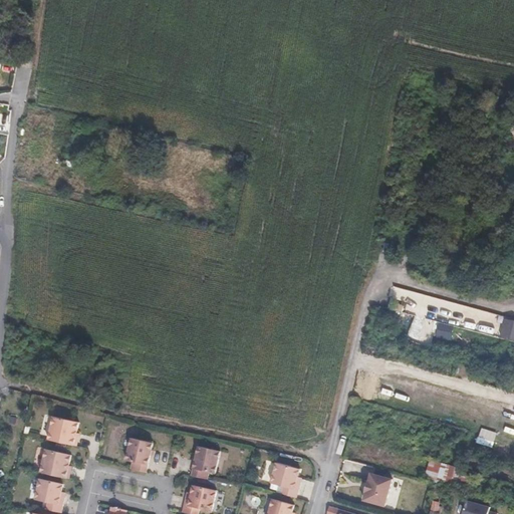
[(513,320),(503,319),(500,337),(513,340),(513,320)]
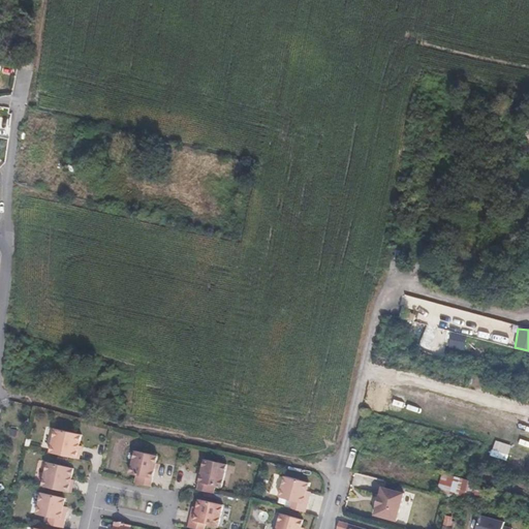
[(55,429),(50,453),(75,459),(81,435),(55,429)]
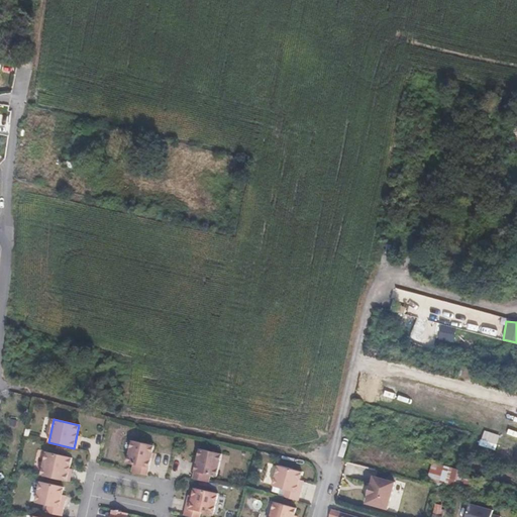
[(132,464),(131,472),(146,476),(153,446),(131,440),(125,462),(132,464)]
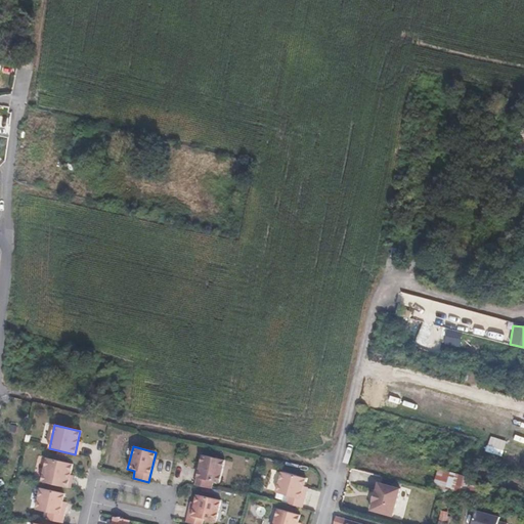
[(214,482),(220,484),(225,461),(203,455),(198,478),(214,482)]
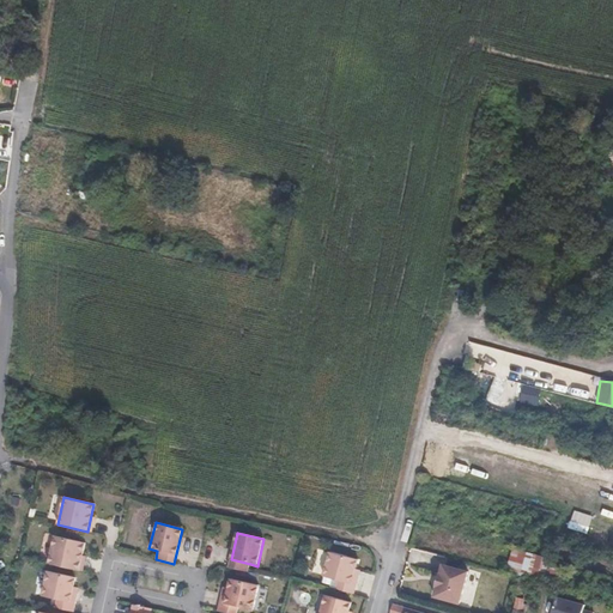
[(54,536),(48,565),(78,571),(84,544),(54,536)]
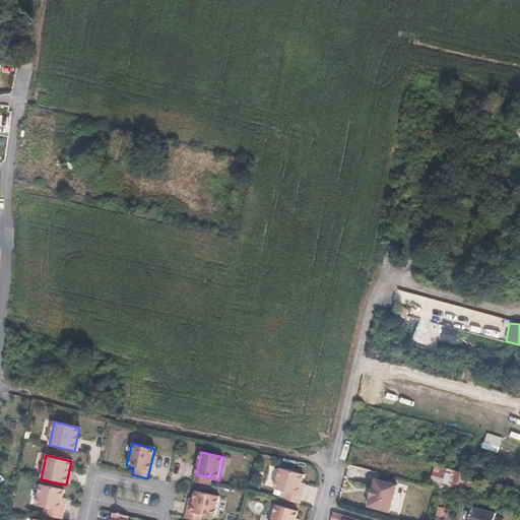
[(430,484),(463,492),(466,473),(434,466),(430,484)]
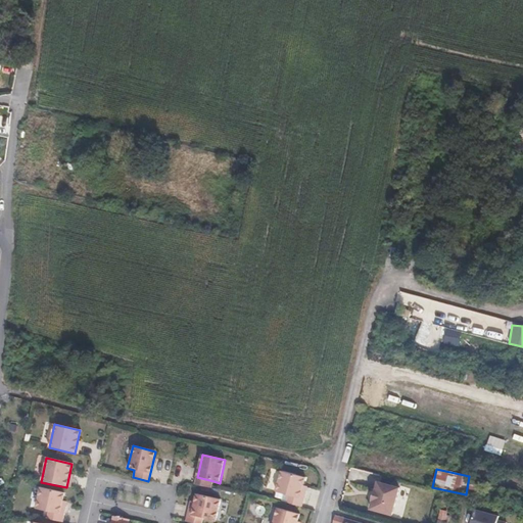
[(288,505),(302,508),(307,492),(303,491),(304,487),(306,479),(283,472),(277,493),(290,496),(288,505)]
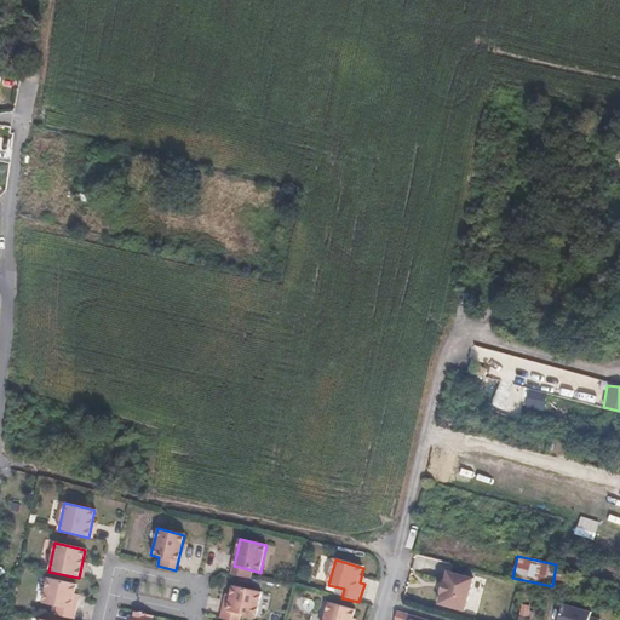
[(253,570),(234,566),(233,575),(251,580),(253,570)]
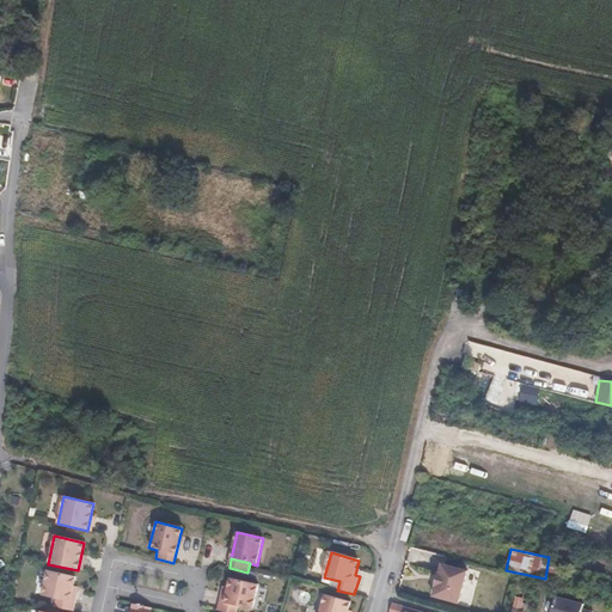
[(452,601),(463,570),(442,565),(440,575),(439,574),(435,587),(436,587),(434,597),(452,601)]
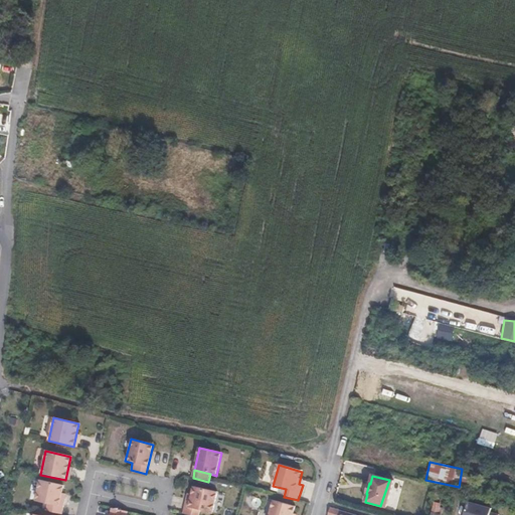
[(393,481),(389,480),(380,506),(386,508),(393,481)]
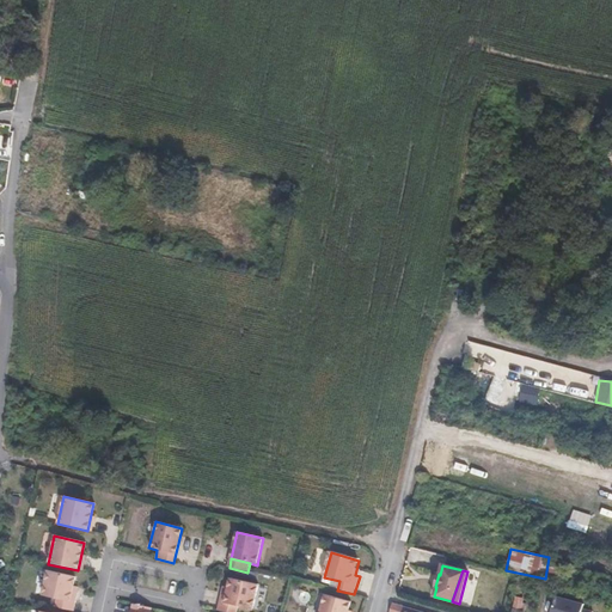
[(71,611),(75,593),(72,592),(73,588),(74,577),(47,571),(42,595),(56,599),(54,609),(71,611)]
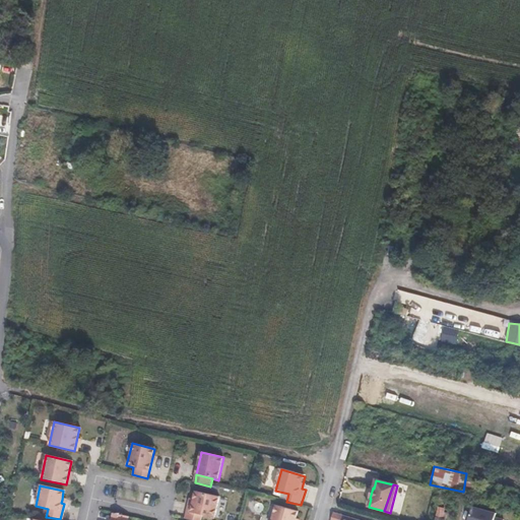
[(189,504),(185,519),(200,519),(202,516),(215,519),(219,498),(195,493),(194,502),(193,505),(189,504)]
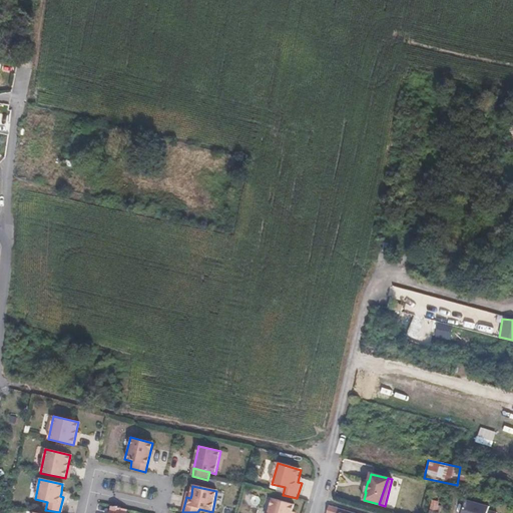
[(293,512),(295,506),(274,500),(269,512),(293,512)]
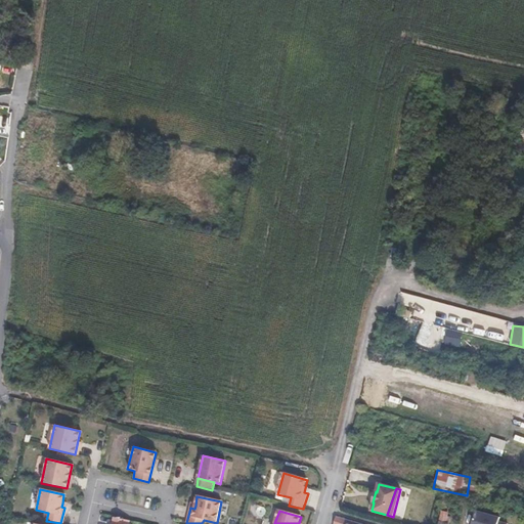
[(499,517),(476,511),(472,523),(507,523),(499,522),(499,517)]
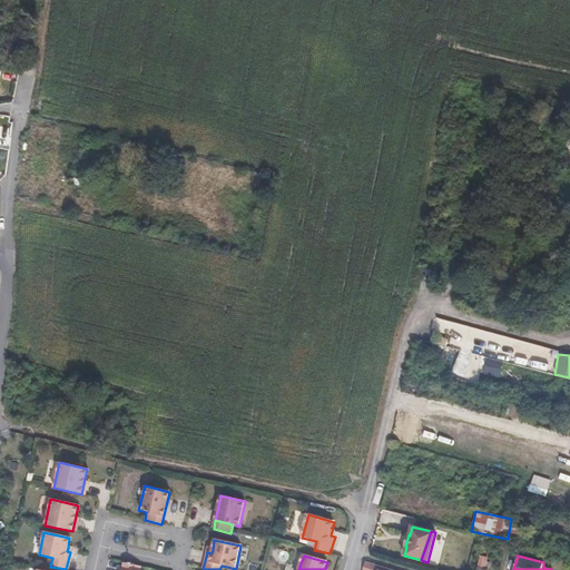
[(484,569),(487,558),(479,557),(477,569),(484,569)]
